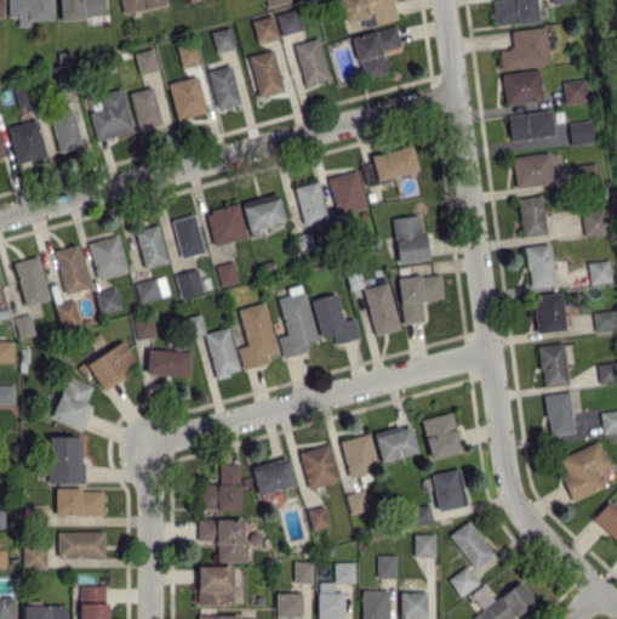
[(550,64),(546,28),(512,33),(514,50),(501,52),(503,72),(550,64)]
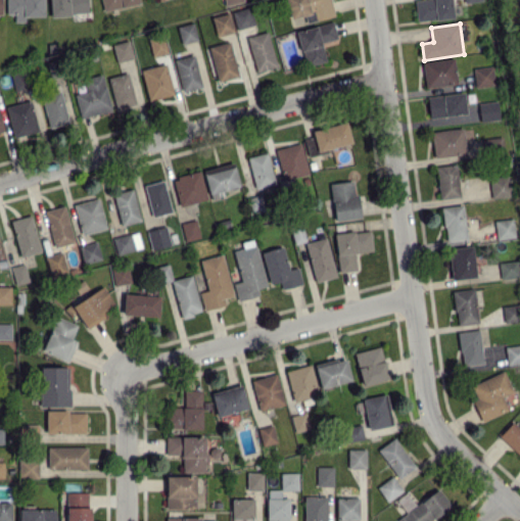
[(426,88),(458,87),(457,60),(425,62),(426,88)]
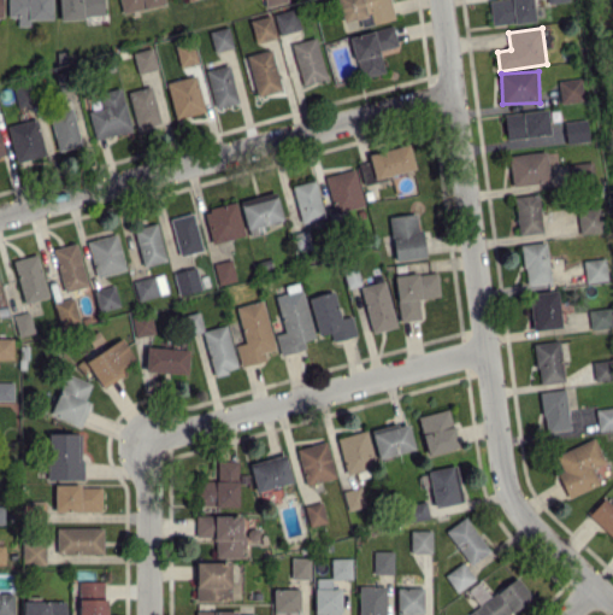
[(585,103),(583,80),(559,83),(563,106),(585,103)]
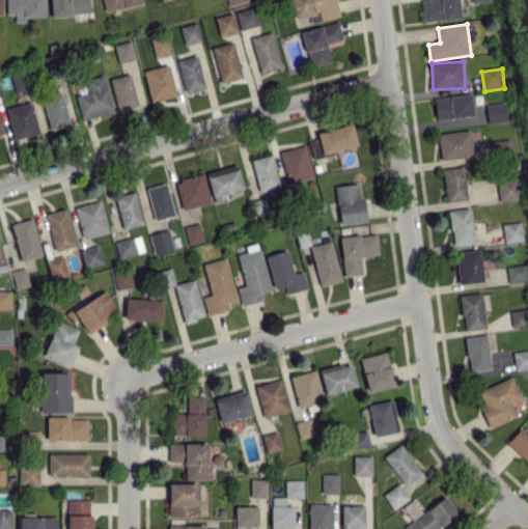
[(475,118),(473,96),(436,99),(437,120),(475,118)]
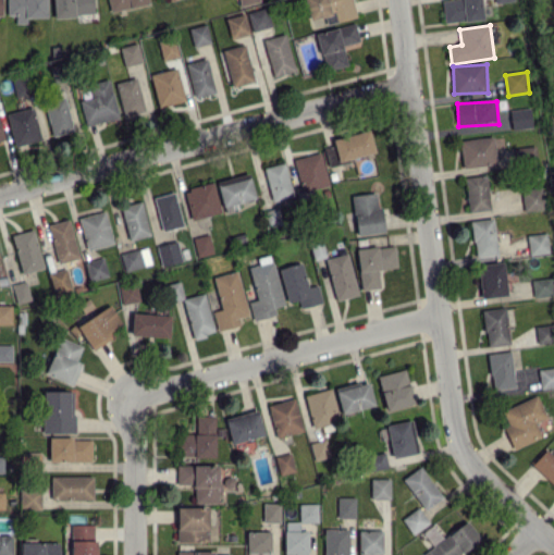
[(512,112),(514,132),(534,130),(531,110),(512,112)]
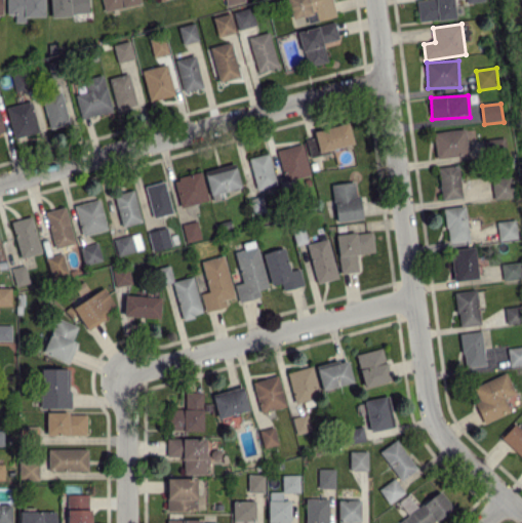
[(439,160),(470,155),(466,129),(434,134),(439,160)]
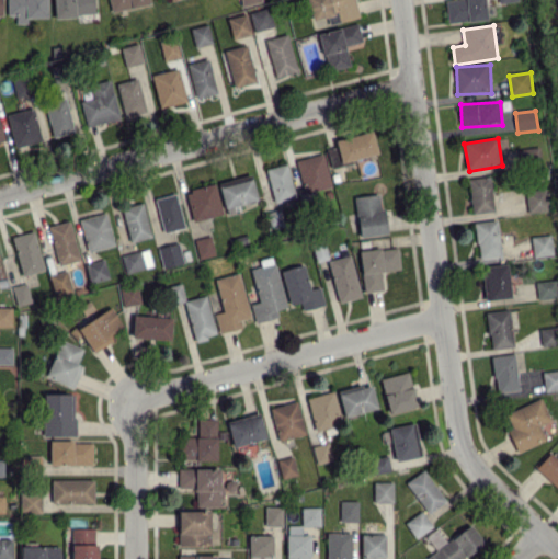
[(520,149),(521,167),(542,166),(541,148),(520,149)]
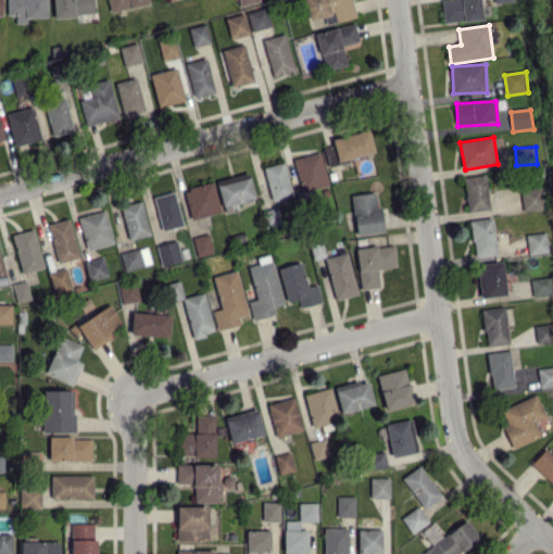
[(466,178),(468,213),(490,212),(488,177),(466,178)]
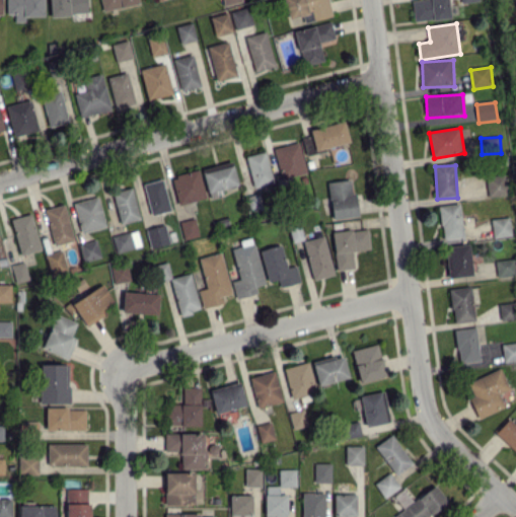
[(488,178),(490,199),(509,197),(507,176),(488,178)]
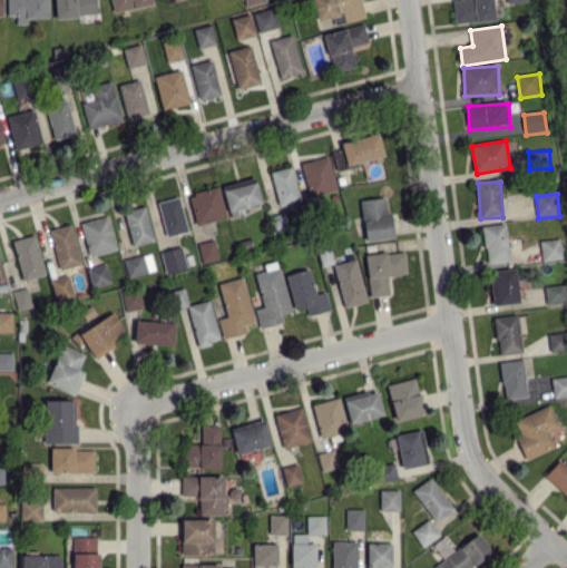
[(489,265),(511,262),(506,225),(484,228),(489,265)]
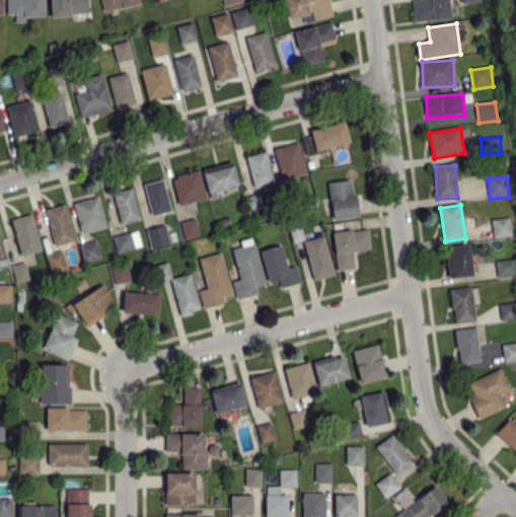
[(495,239),(513,237),(511,218),(493,220),(495,239)]
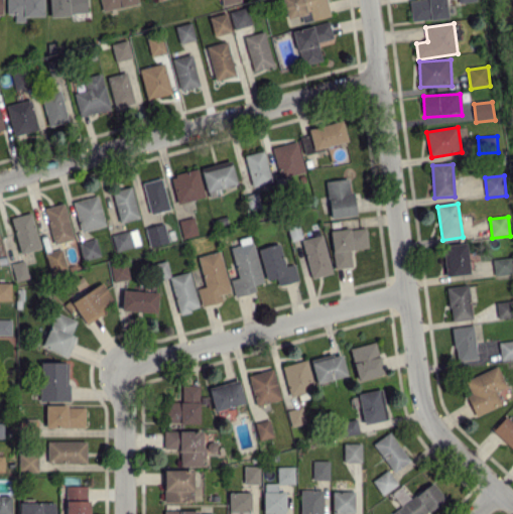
[(449,276),(470,275),(469,245),(447,246),(449,276)]
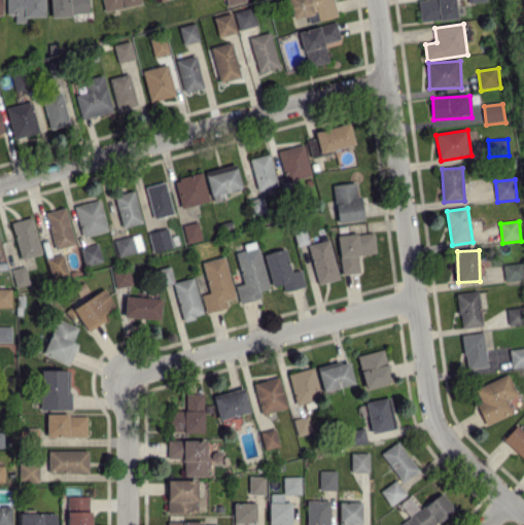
[(507,283),(523,281),(523,265),(504,267),(507,283)]
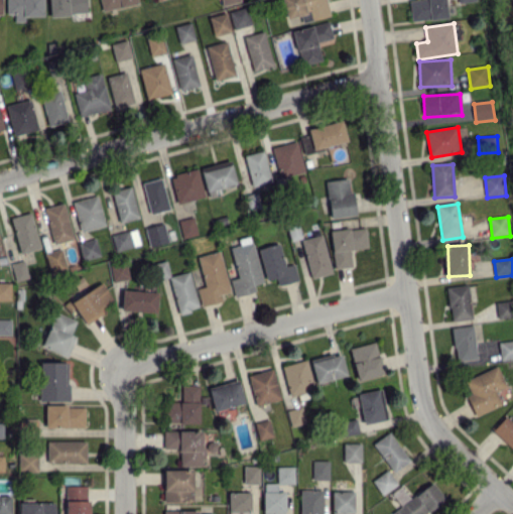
[(452,323),(474,320),(471,286),(449,288),(452,323)]
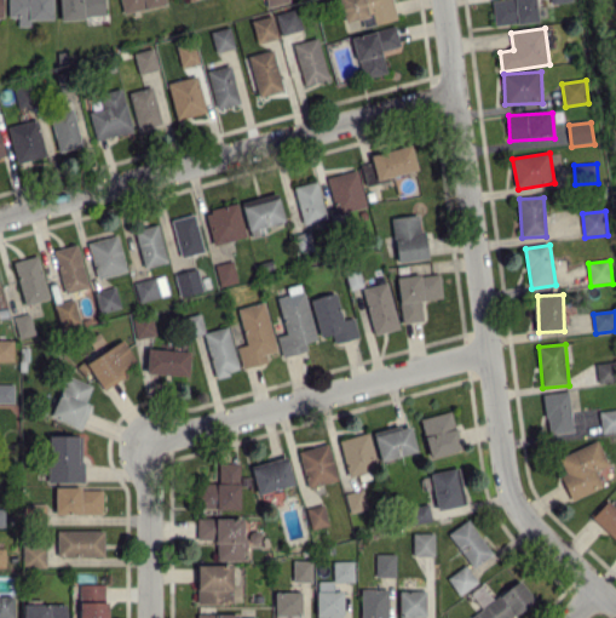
[(615,362),(598,365),(599,385),(615,383),(615,362)]
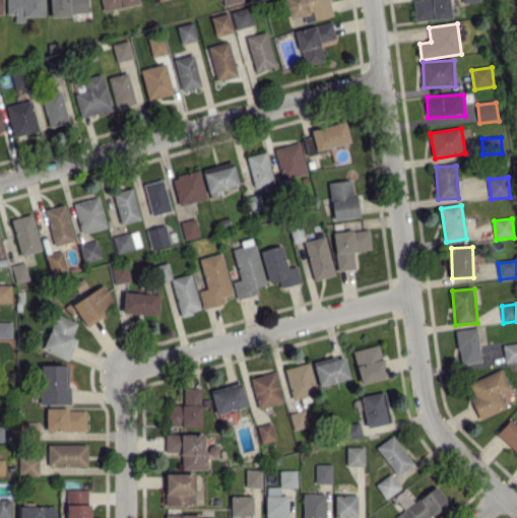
[(481,364),(479,330),(458,331),(459,365),(481,364)]
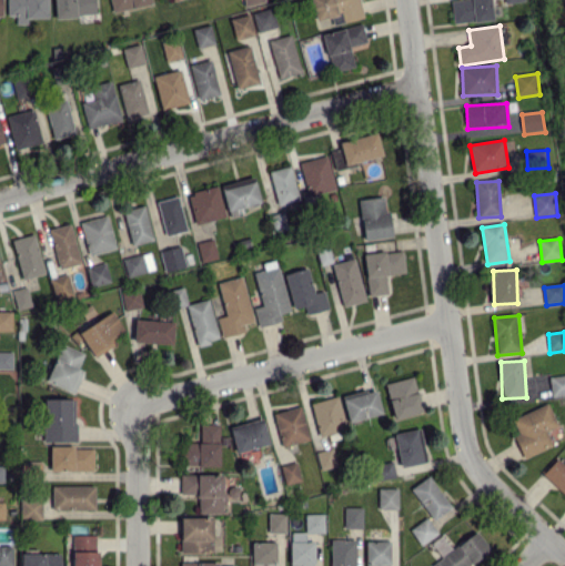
[(564,376),(551,378),(553,398),(564,396),(564,376)]
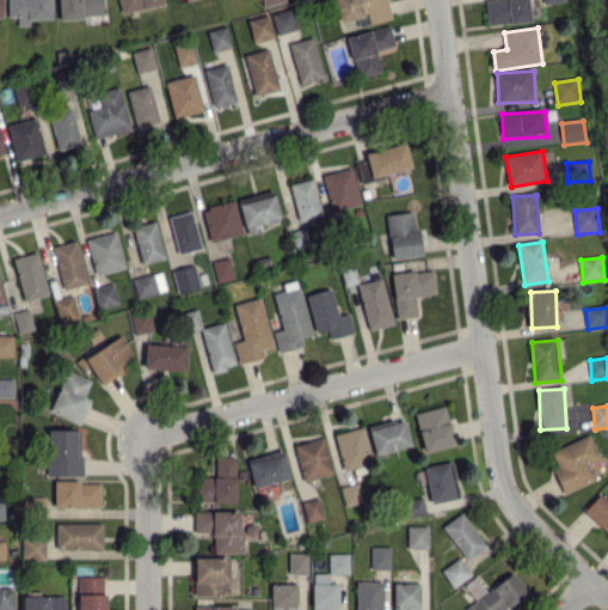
[(589,465),(601,462),(593,438),(553,451),(559,469),(556,470),(564,495),(596,483),(589,465)]
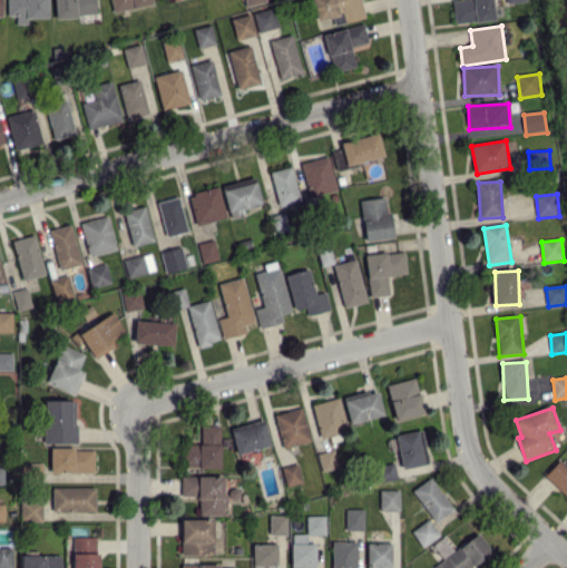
[(546,477),(566,496),(566,467),(560,462),(546,477)]
